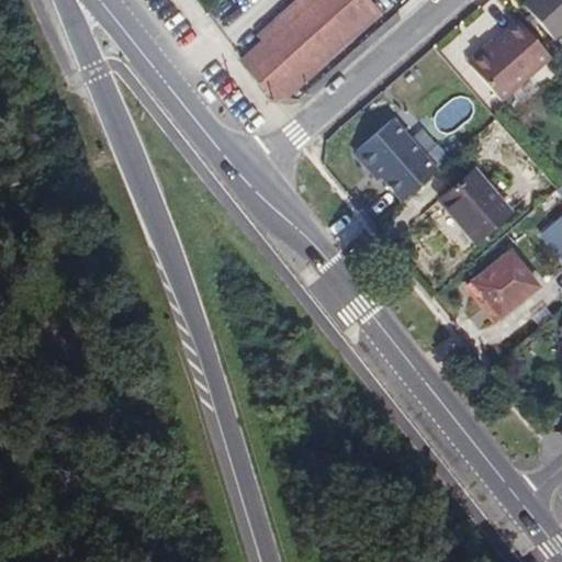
[(265,38),(244,57),(274,94),(281,96),(379,9),(370,0),(298,0),(260,34),(265,38)]
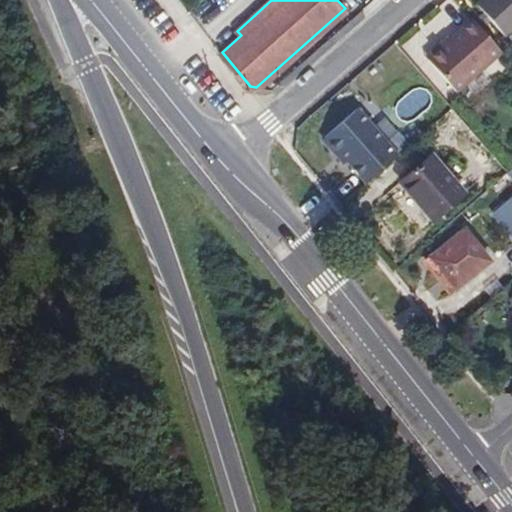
[(511,0),(479,0),(477,3),(505,34),(511,28),(511,0)]
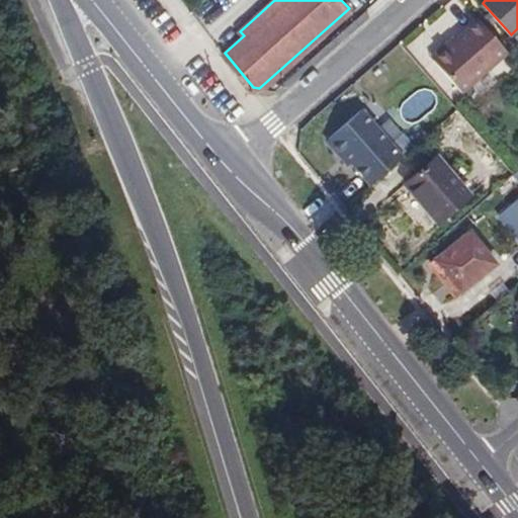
[(460,92),(507,51),(479,19),(455,39),(432,60),(460,92)]
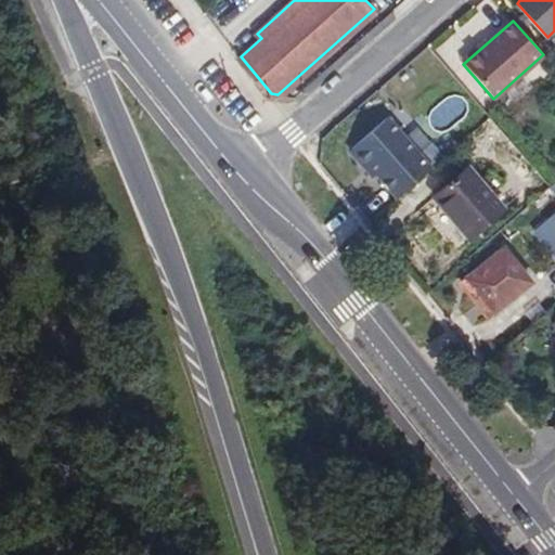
[(460,61),(463,64),(488,42),(485,39),(460,61)]
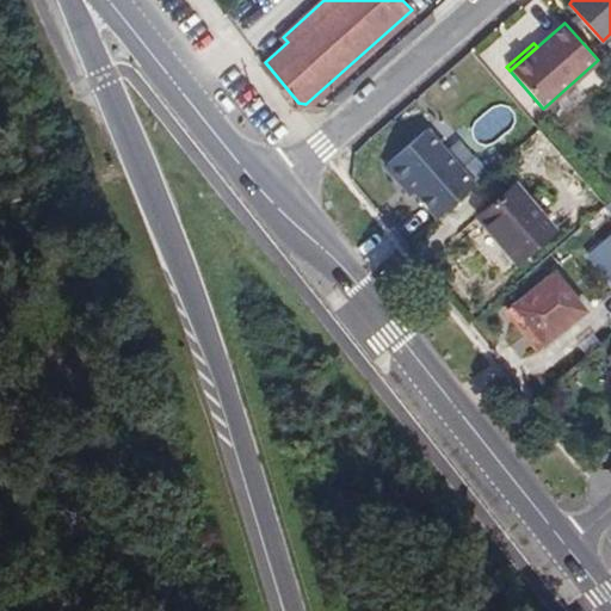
[(468,131),(488,149),(516,118),(497,102),(468,131)]
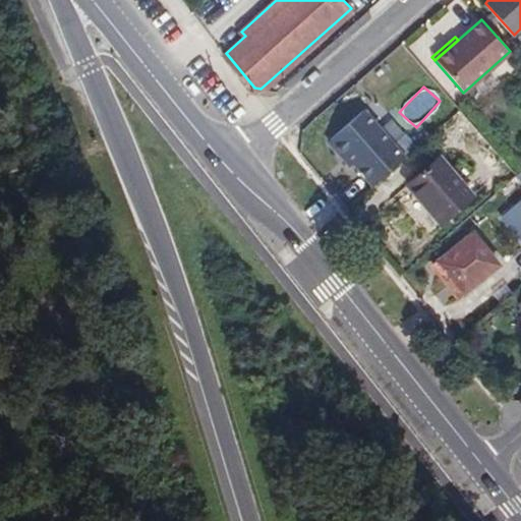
[(368,190),(404,158),(358,109),(324,140),(368,190)]
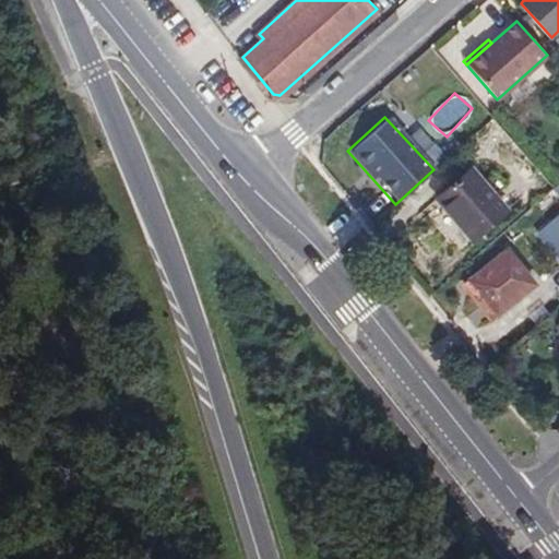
[(471,239),(482,229),(506,207),(470,168),(435,198),(471,239)]
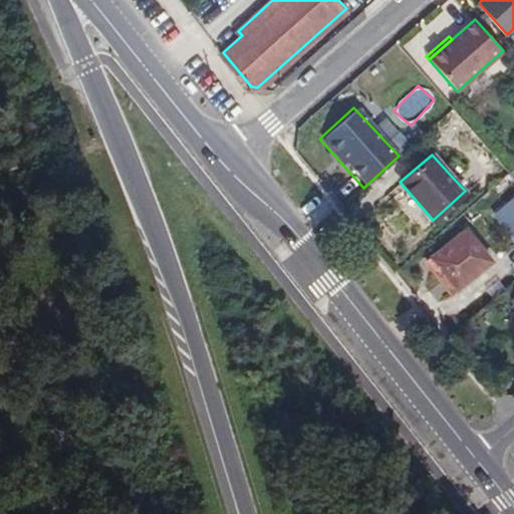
[(443,211),(452,221),(473,202),(493,186),(483,175),(465,191),(443,211)]
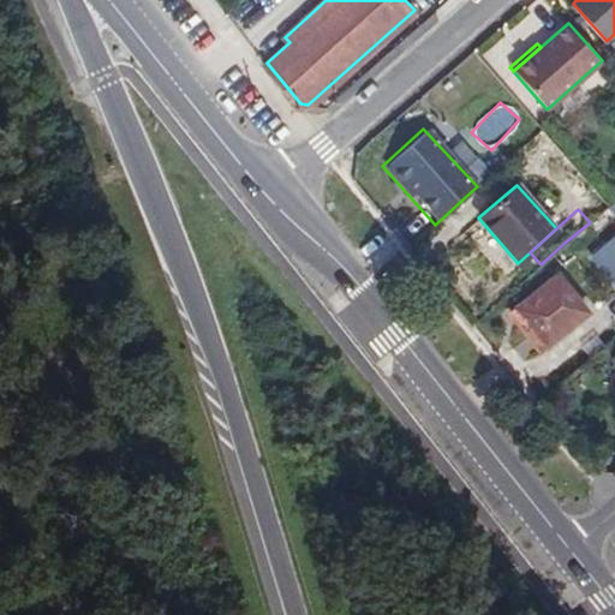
[(614,236),(596,254),(608,268),(614,261),(614,236)]
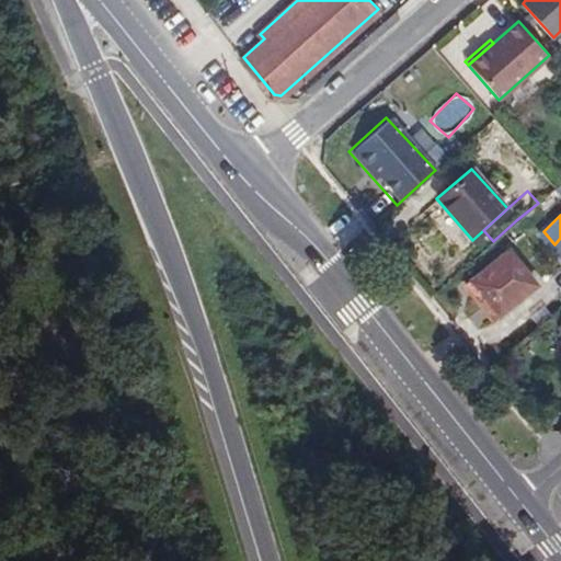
[(529,289),(502,255),(472,276),(500,312),(529,289)]
